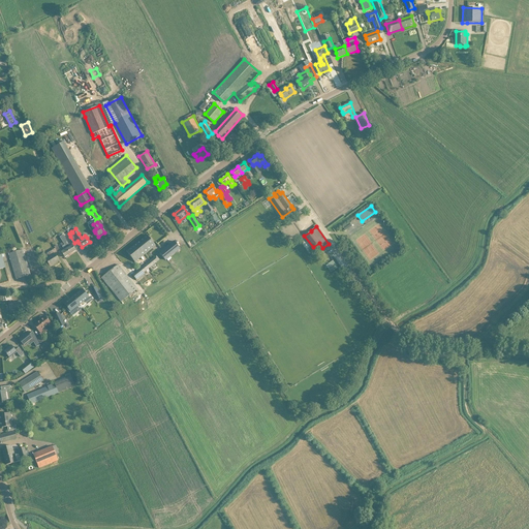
[(63,242),(63,243),(64,245),(67,249),(70,254),(76,250),(73,246),(72,245),(69,247),(67,243),(66,243),(67,242),(65,238),(63,235),(60,238),(63,242)]
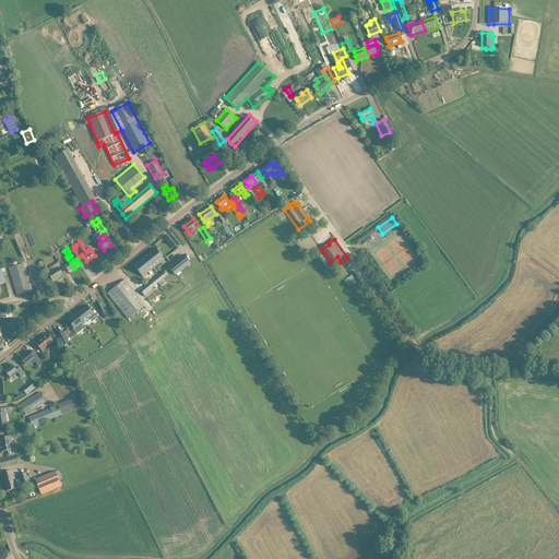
[(143,277),(146,274),(164,260),(155,249),(133,266),(143,277)]
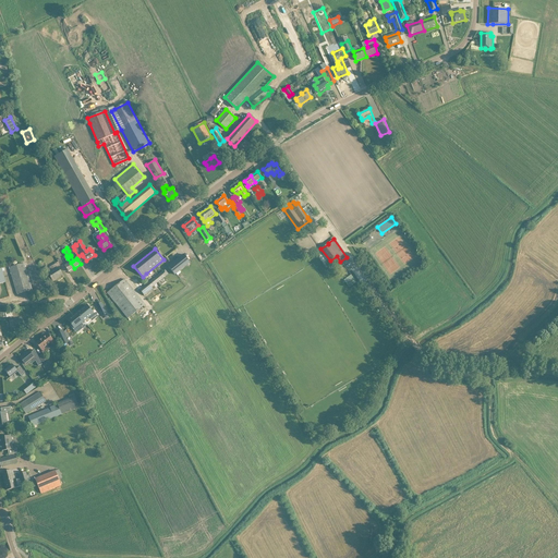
[(64,266),(65,267),(69,271),(74,268),(71,263),(68,258),(67,256),(67,255),(63,257),(68,264),(64,266)]
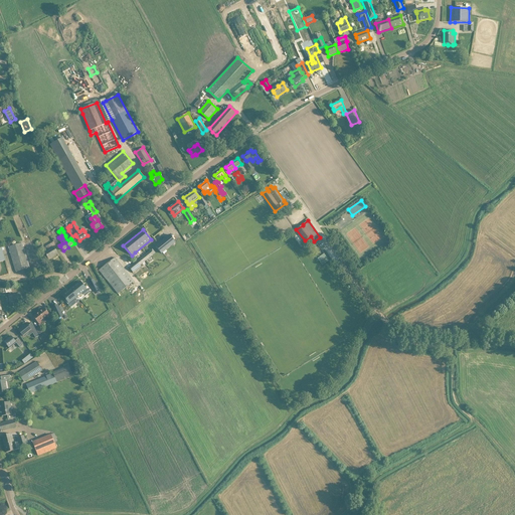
[(169,235),(156,246),(161,253),(174,242),(169,235)]
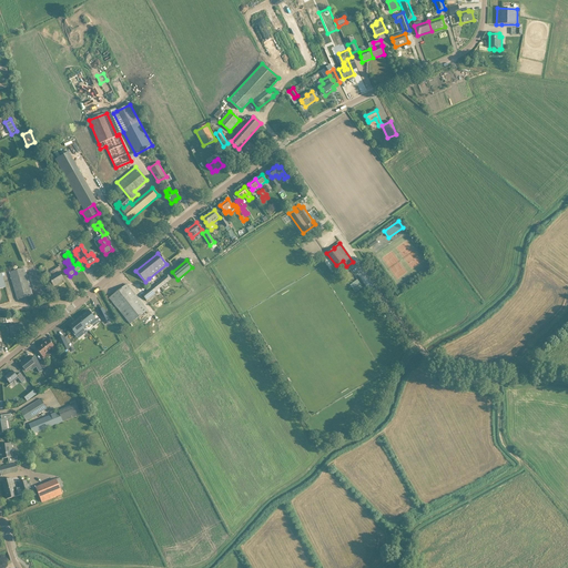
[(9,273),(16,294),(18,300),(32,295),(23,267),(9,273)]
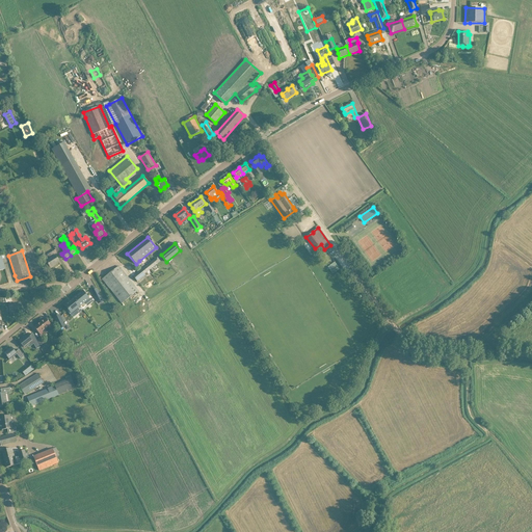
[(47,262),(48,264),(51,268),(54,266),(54,265),(59,262),(53,251),(48,255),(50,259),(47,262)]
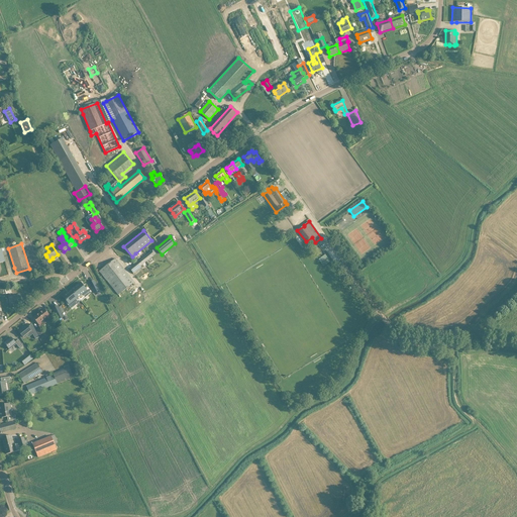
[(149,252),(129,269),(132,273),(133,274),(140,268),(139,267),(140,266),(142,265),(152,256),(149,252)]
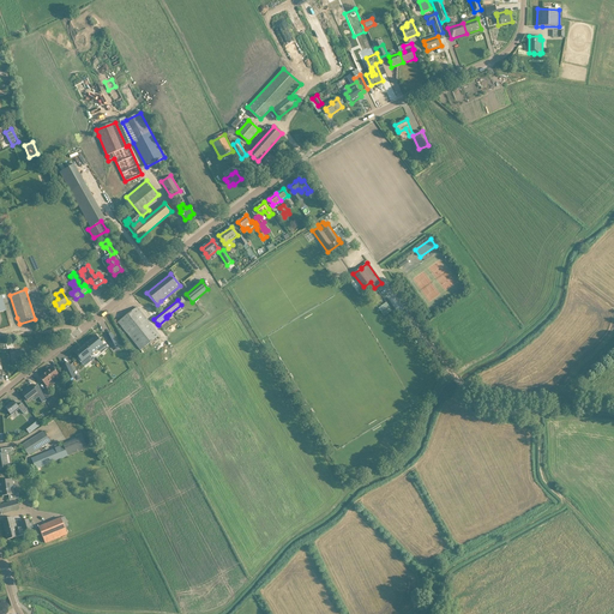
[(378,308),(384,317),(392,311),(386,302),(378,308)]
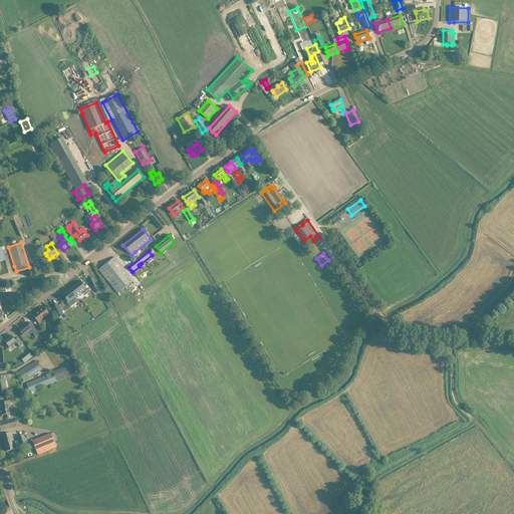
[(123,287),(113,275),(109,279),(118,291),(123,287)]
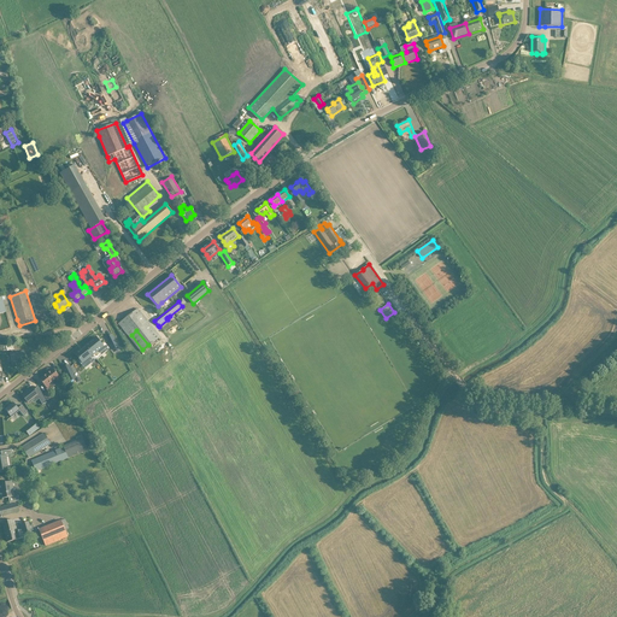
[(95,338),(86,346),(93,356),(98,351),(100,353),(105,350),(106,351),(109,348),(104,342),(101,345),(95,338)]
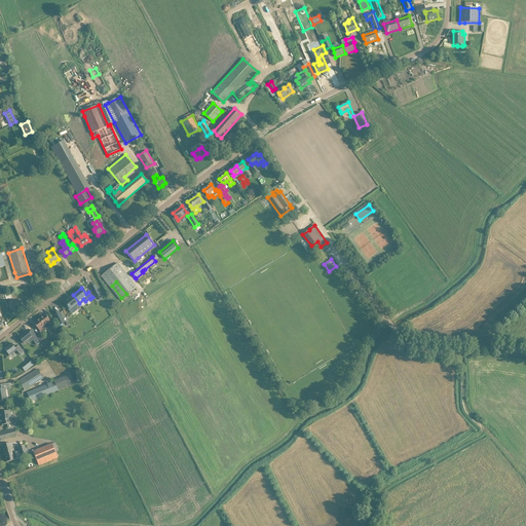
[(97,288),(92,291),(97,298),(101,296),(97,288)]
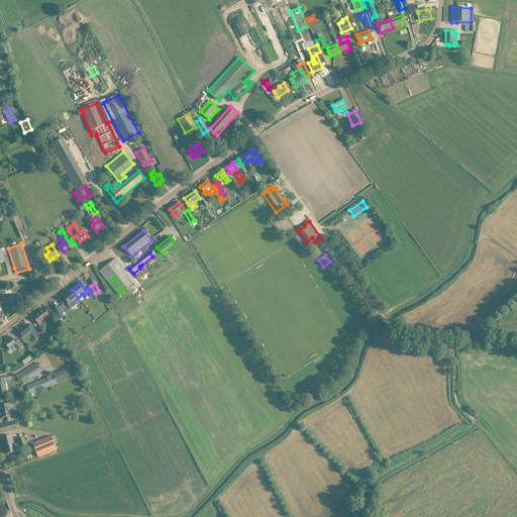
[(72,290),(63,297),(67,301),(65,302),(68,306),(74,301),(76,303),(80,300),(78,298),(72,290)]
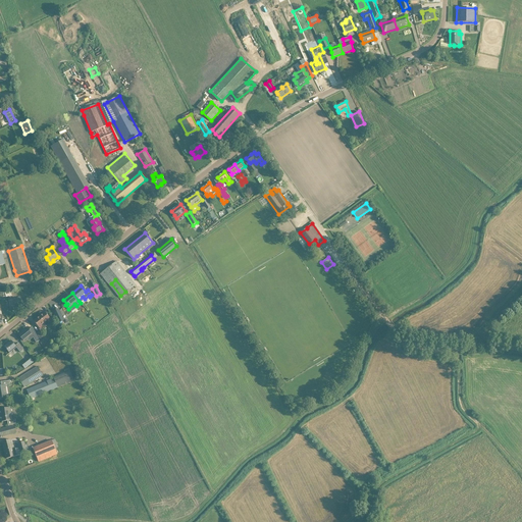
[(20,297),(8,299),(9,308),(22,306),(20,297)]
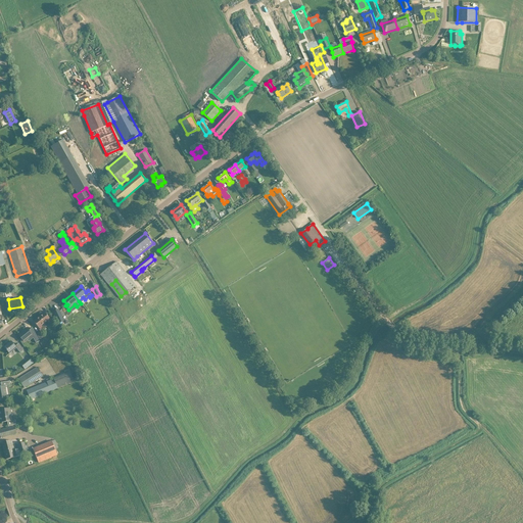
[(101,302),(89,311),(93,316),(105,307),(101,302)]
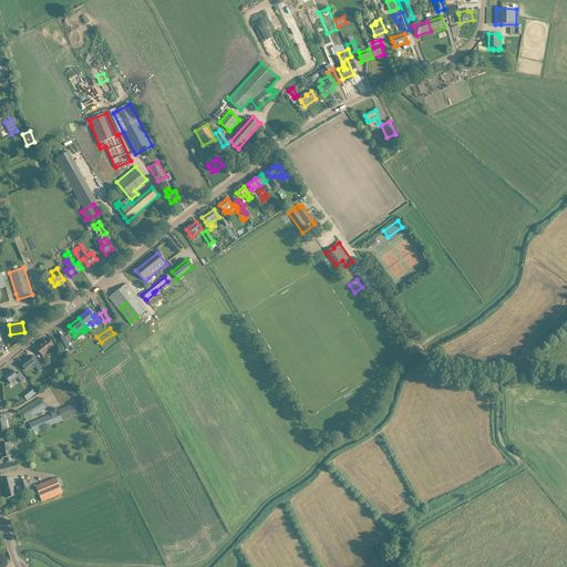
[(64,337),(59,340),(63,350),(69,348),(64,337)]
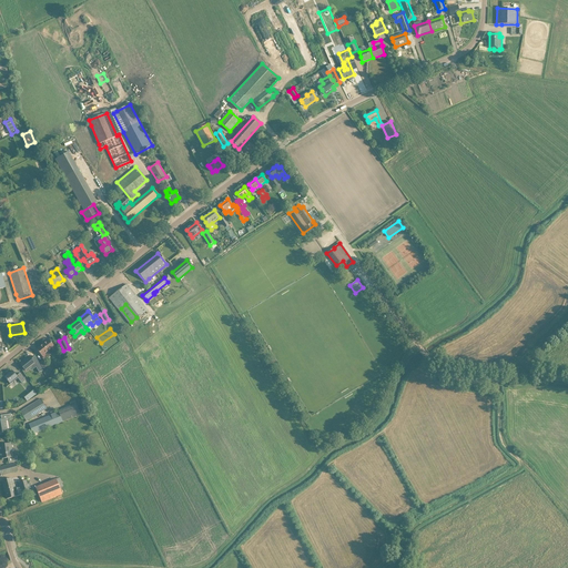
[(49,340),(43,345),(48,351),(51,355),(54,352),(52,350),(56,348),(52,344),(49,340)]
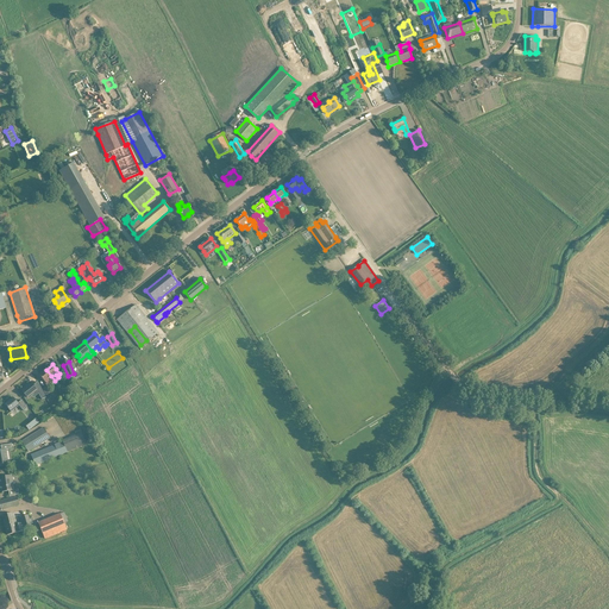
[(46,370),(39,375),(43,380),(46,383),(49,382),(51,383),(55,381),(51,376),(46,370)]
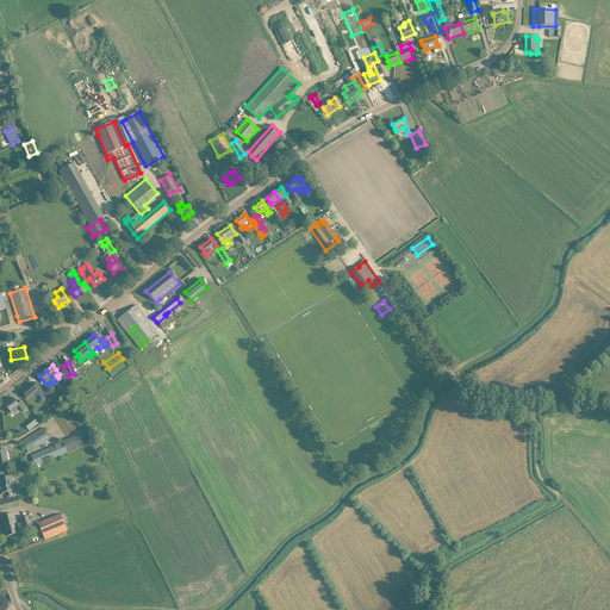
[(27,387),(22,391),(25,396),(27,398),(31,396),(36,391),(37,391),(35,387),(31,383),(26,386),(27,387)]
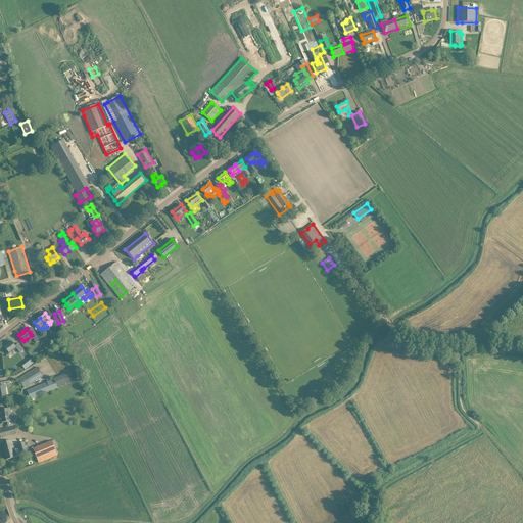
[(4,347),(10,353),(16,348),(20,352),(25,350),(18,343),(15,346),(11,341),(4,347)]
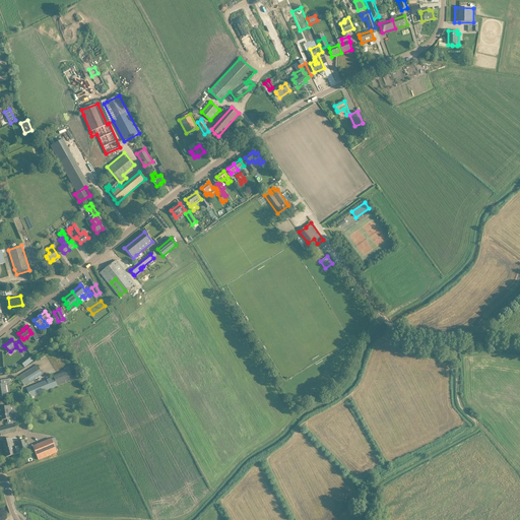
[(23,363),(25,366),(35,361),(34,358),(23,363)]
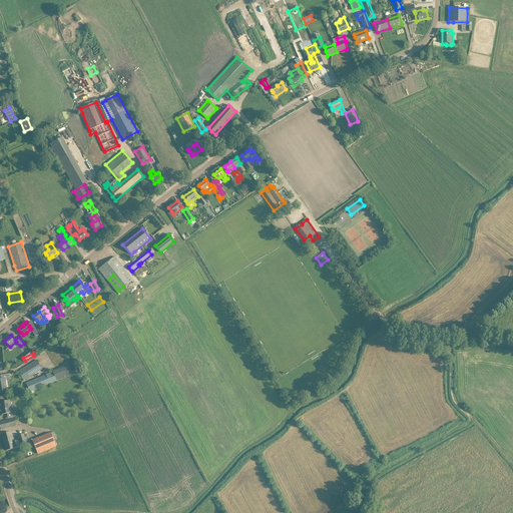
[(37,361),(18,372),(24,381),(42,369),(37,361)]
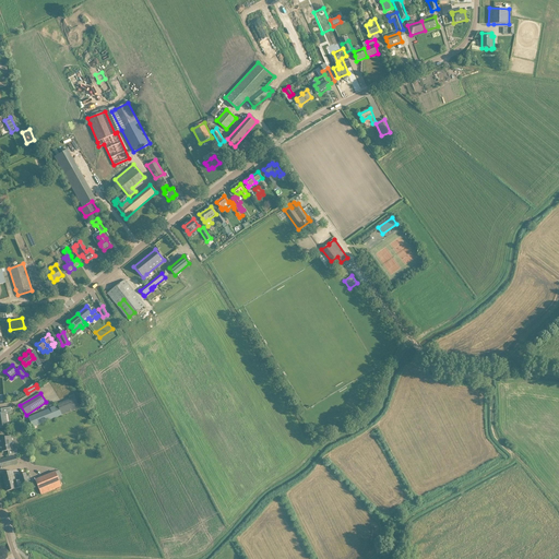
[(58,406),(28,417),(33,427),(34,429),(37,428),(36,425),(51,419),(79,407),(76,403),(74,397),(57,405),(58,406)]
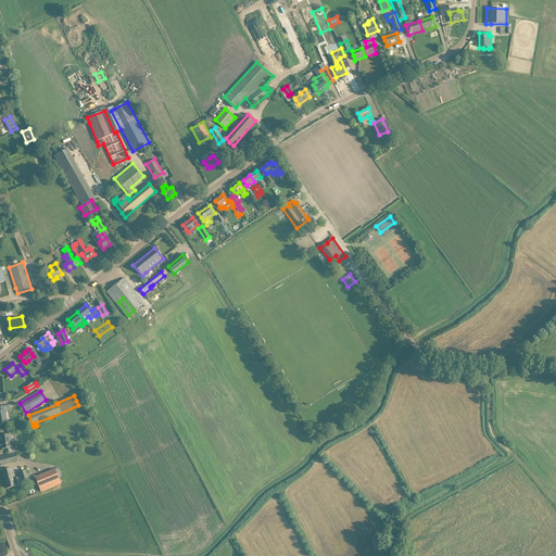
[(1,412),(0,411),(0,425),(3,425),(3,424),(8,424),(5,412),(11,411),(11,405),(1,407),(1,412)]
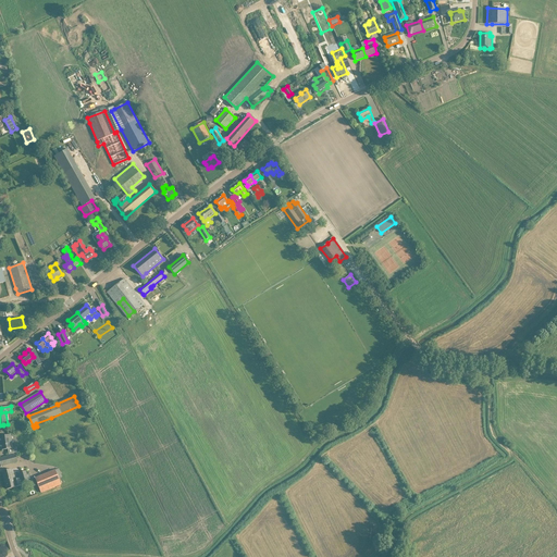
[(4,434),(0,435),(1,436),(0,436),(0,444),(1,450),(8,449),(9,455),(17,452),(16,447),(12,448),(11,435),(4,436),(4,434)]
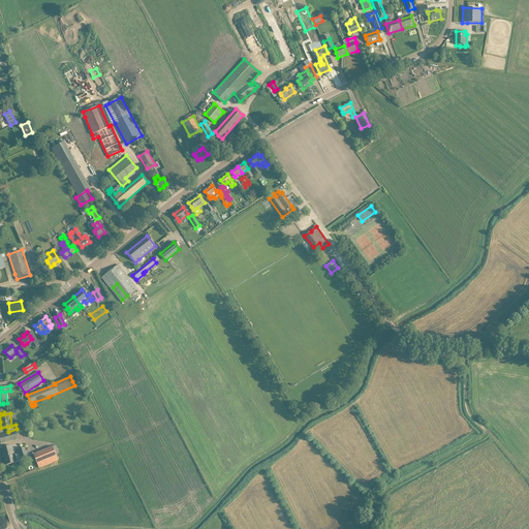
[(0,435),(0,440),(1,443),(17,439),(14,431),(0,435)]
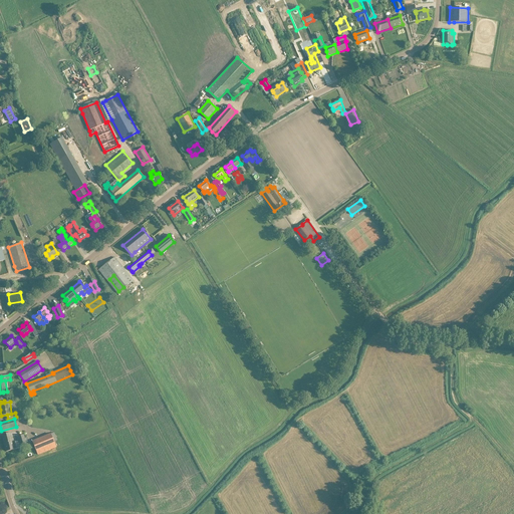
[(10,433),(7,434),(2,435),(6,452),(15,450),(19,448),(18,446),(26,444),(24,435),(18,436),(19,441),(17,442),(13,443),(10,433)]
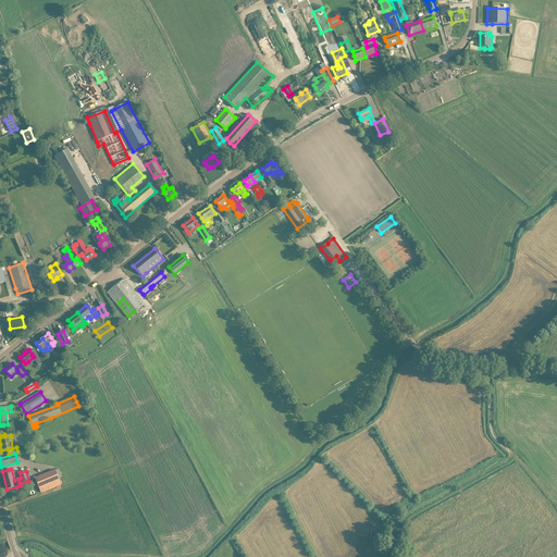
[(59,469),(54,471),(35,479),(40,493),(60,485),(58,479),(62,477),(59,469)]
